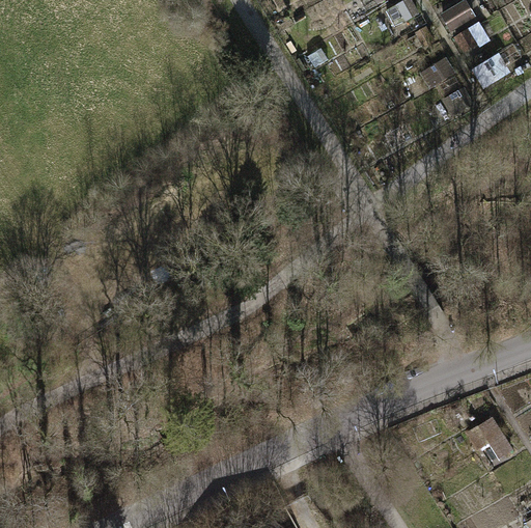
[(401,0),(385,10),(394,26),(420,10),(414,0),(401,0)]
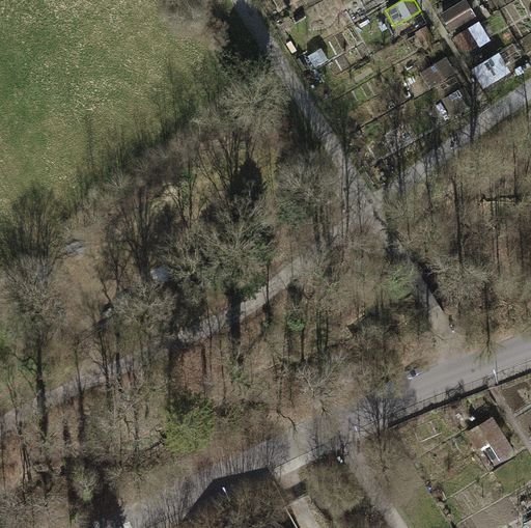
[(463,0),(440,14),(449,28),(475,14),(467,0),(463,0)]
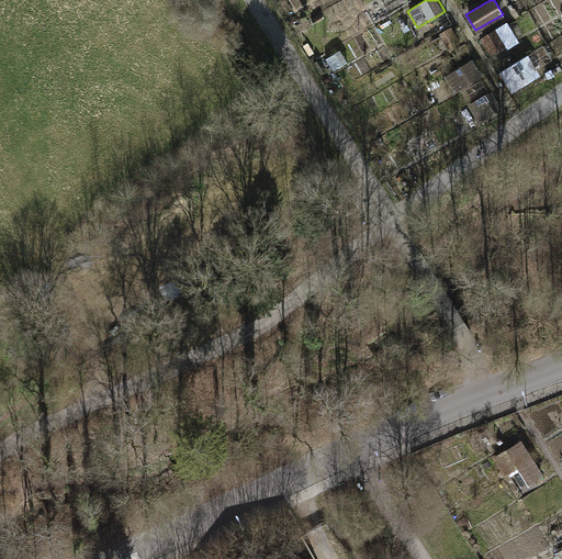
[(453,26),(438,34),(446,49),(461,42),(453,26)]
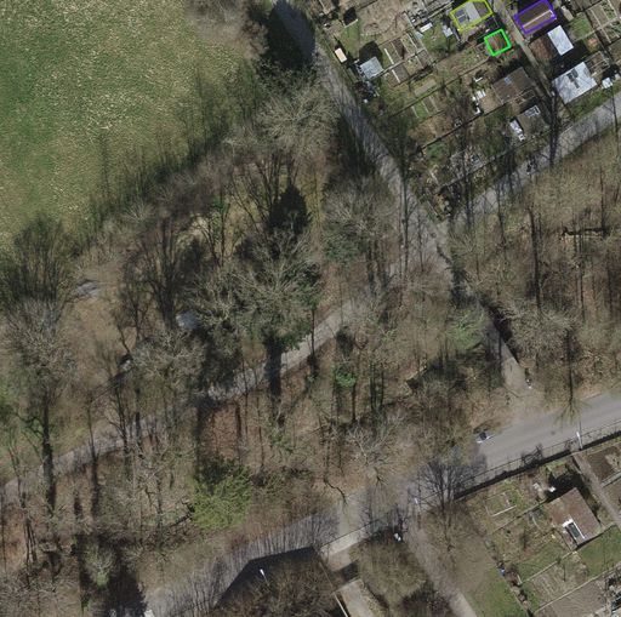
[(582,61),(553,80),(567,101),(596,81),(582,61)]
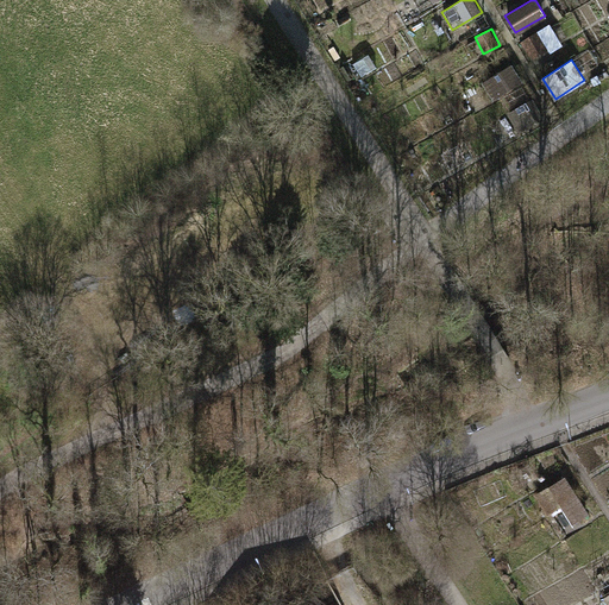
[(514,64),(484,82),(495,99),(525,82),(514,64)]
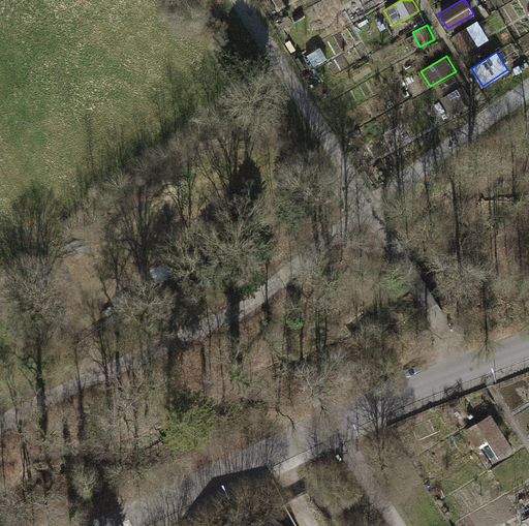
[(464,85),(441,97),(449,113),(473,101),(464,85)]
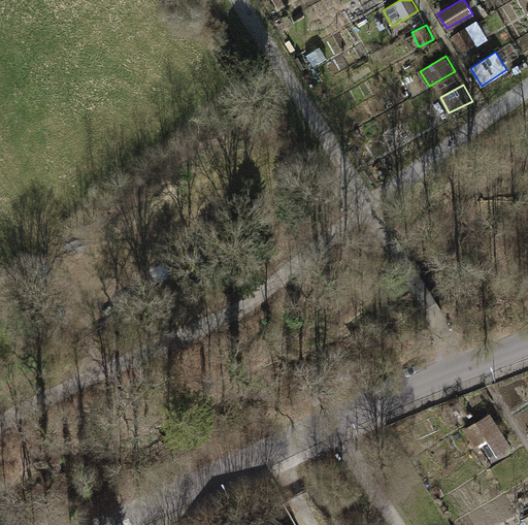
[(489,414),(474,424),(496,455),(510,446),(489,414)]
